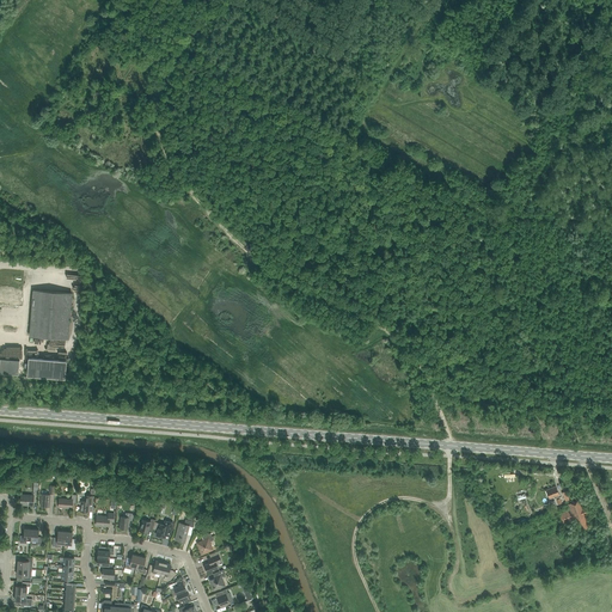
[(67,338),(71,293),(32,291),(30,336),(67,338)]
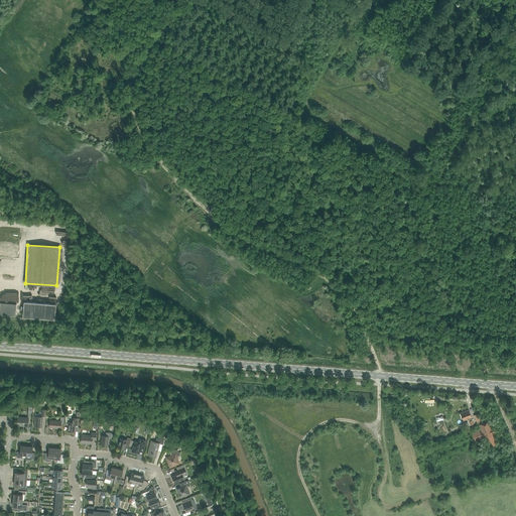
[(20,306),(20,310),(23,311),(22,316),(54,319),(55,304),(23,301),(23,306),(20,306)]
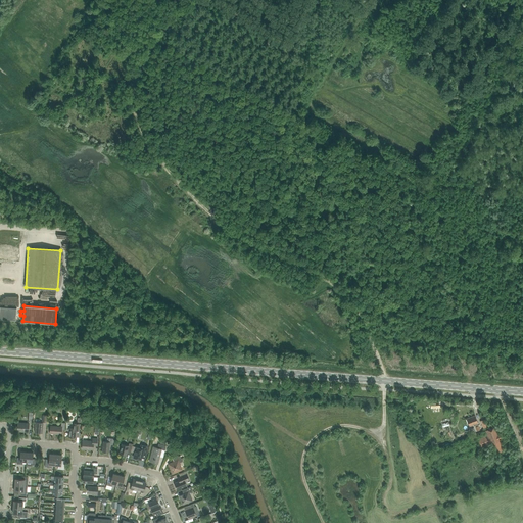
[(0,319),(15,320),(16,307),(0,306),(0,319)]
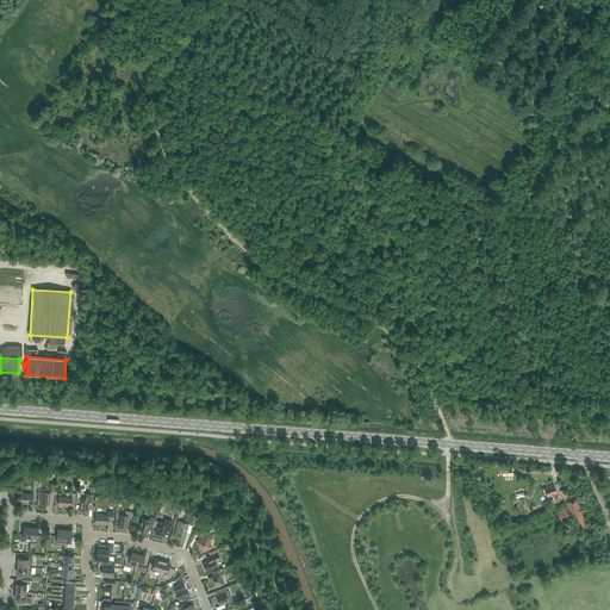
[(556,493),(558,493),(554,484),(543,489),(547,497),(553,495),(554,498),(556,503),(560,500),(558,497),(556,493)]
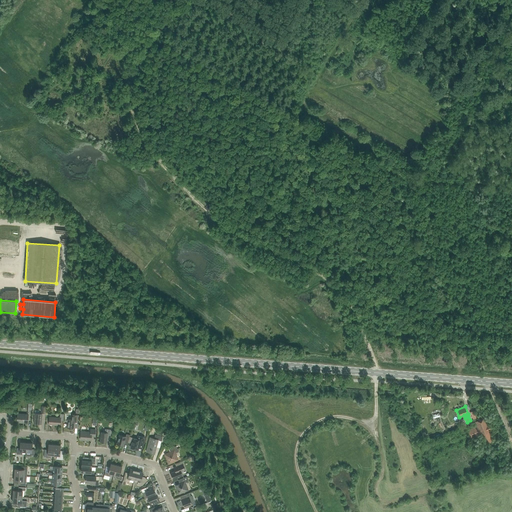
[(28,423),(28,414),(17,413),(17,422),(28,423)]
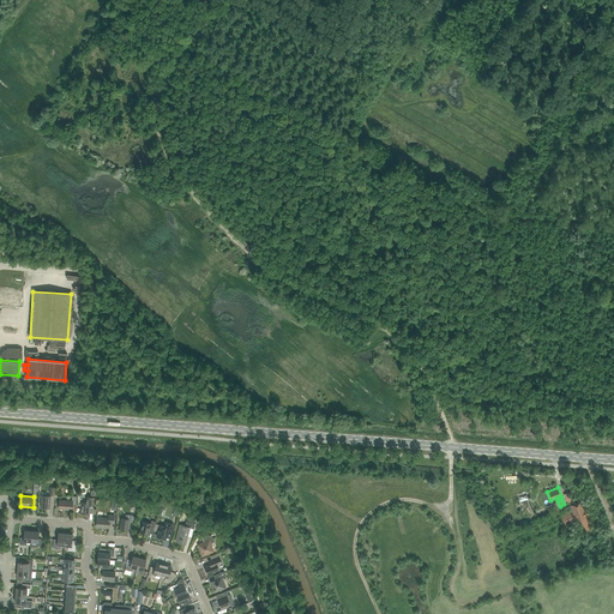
[(50,497),(49,497),(41,495),(41,507),(49,509),(50,497)]
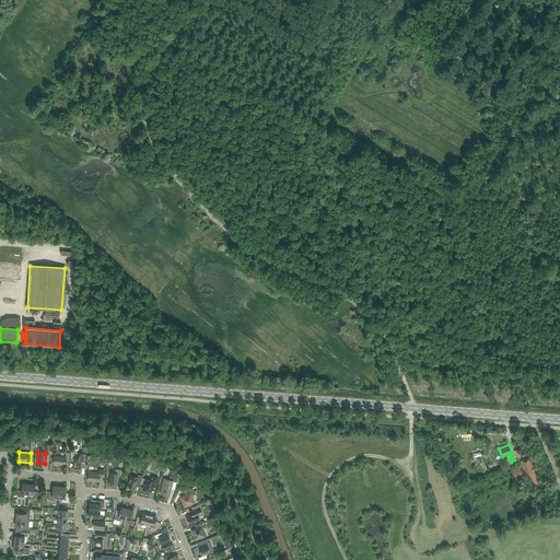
[(54,464),(66,465),(67,461),(70,461),(70,453),(66,453),(66,457),(54,456),(54,464)]
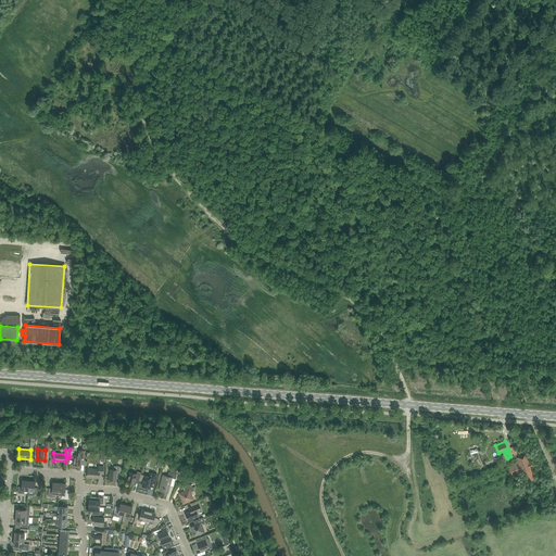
[(84,458),(85,451),(78,451),(77,455),(74,455),(73,465),(80,465),(80,458),(84,458)]
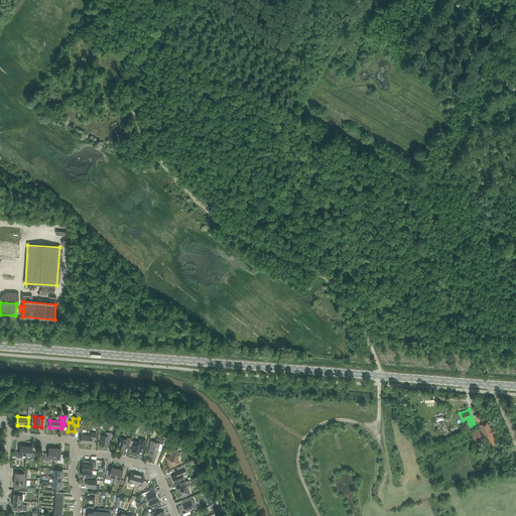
[(481,429),(471,434),(474,442),(478,440),(480,442),(483,441),(482,439),(485,437),(488,447),(498,443),(493,432),(496,431),(494,427),(492,429),(488,421),(479,425),(481,429)]
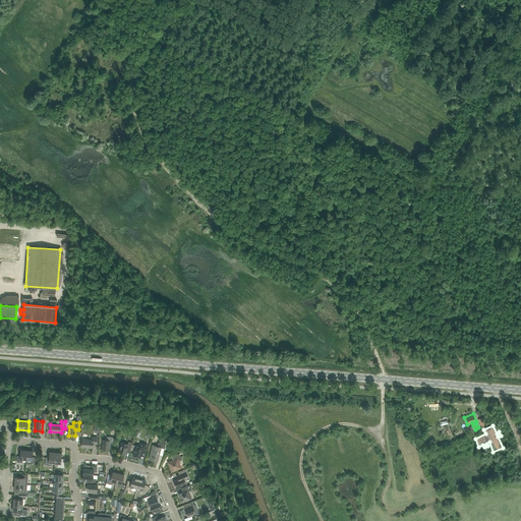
[(97,445),(98,438),(93,437),(92,440),(82,439),(81,448),(89,448),(89,449),(93,449),(93,444),(97,445)]
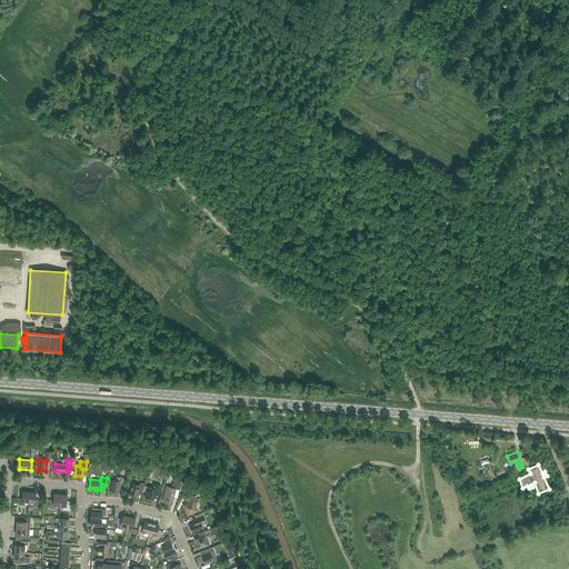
[(122,485),(123,478),(117,477),(117,480),(112,480),(112,491),(119,491),(119,483),(122,485)]
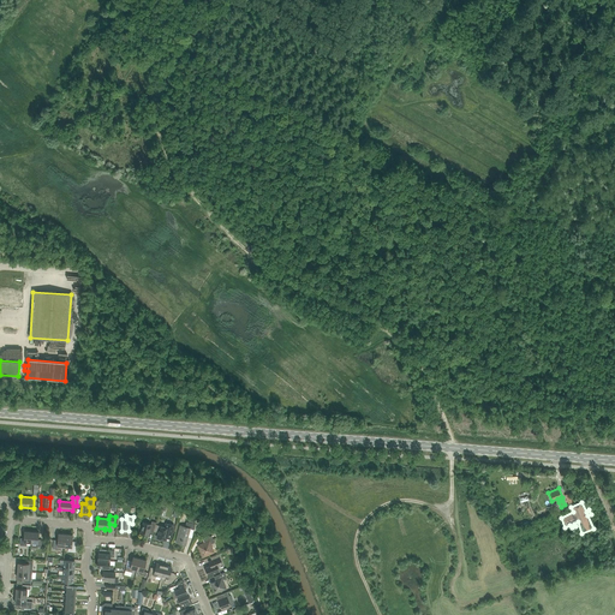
[(154,531),(156,523),(151,521),(151,524),(143,523),(141,533),(148,536),(149,531),(150,530),(154,531)]
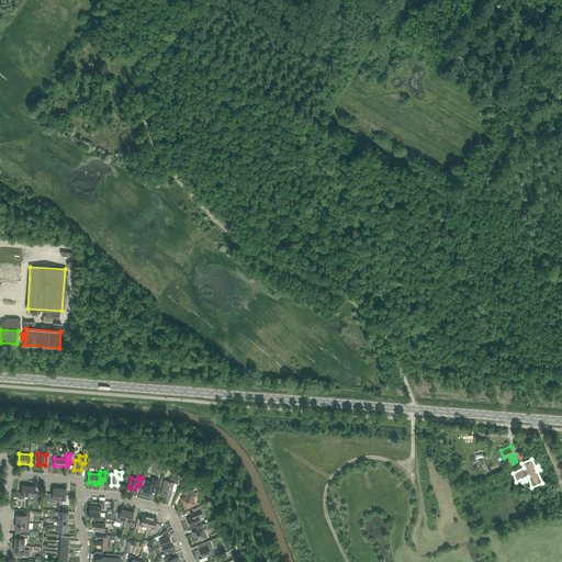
[(177,484),(179,479),(170,476),(169,481),(165,480),(160,496),(169,498),(173,483),(177,484)]
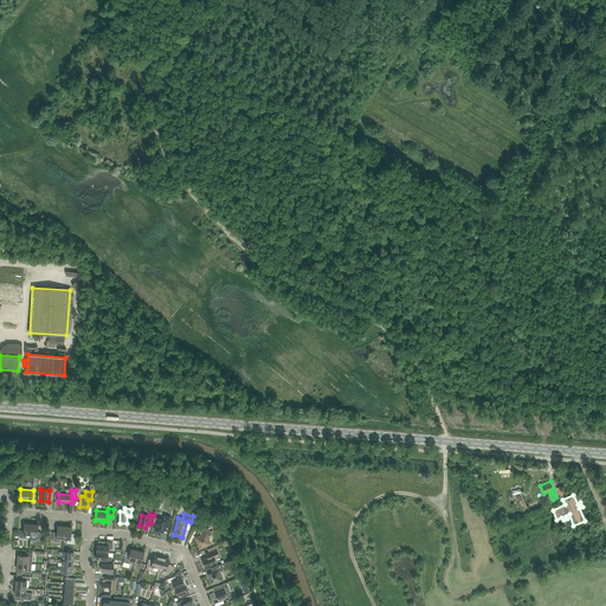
[(155,530),(163,533),(165,530),(168,530),(172,517),(163,516),(162,520),(158,519),(155,530)]
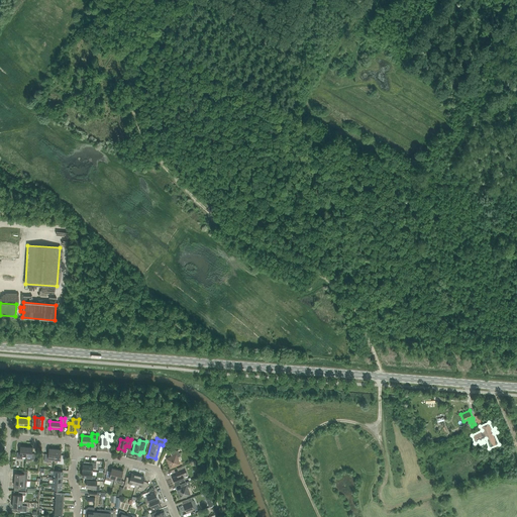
[(25,456),(26,447),(20,446),(20,452),(17,452),(16,458),(22,459),(22,455),(25,456)]
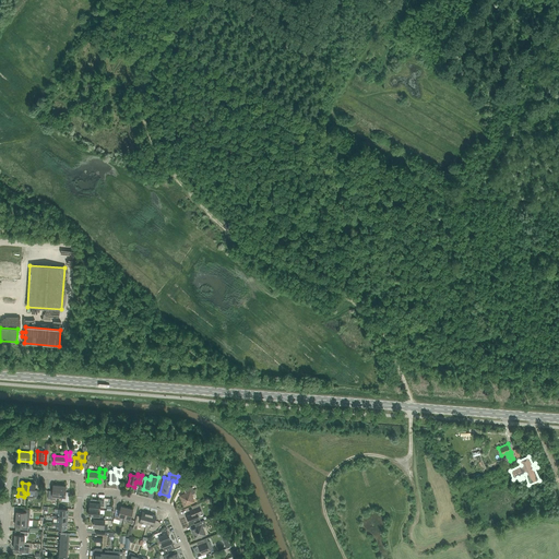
[(35,490),(35,484),(28,484),(27,494),(27,498),(34,498),(34,497),(37,497),(38,490),(35,490)]
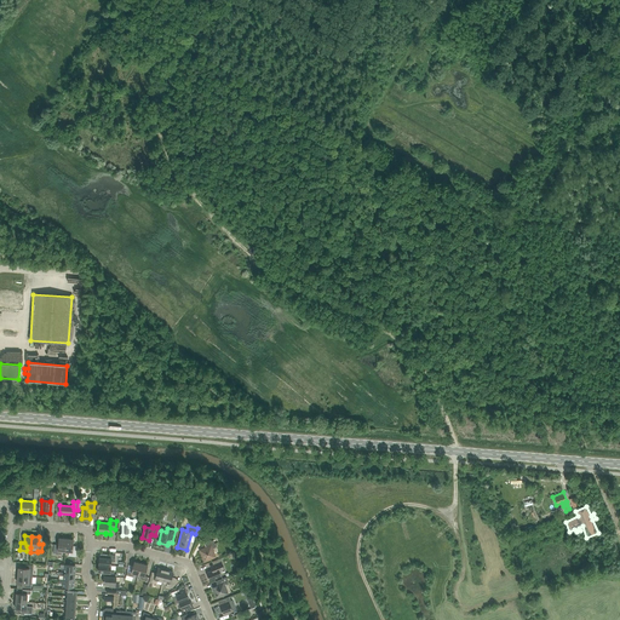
[(65,551),(67,539),(58,538),(58,545),(53,544),(53,554),(61,555),(62,551),(65,551)]
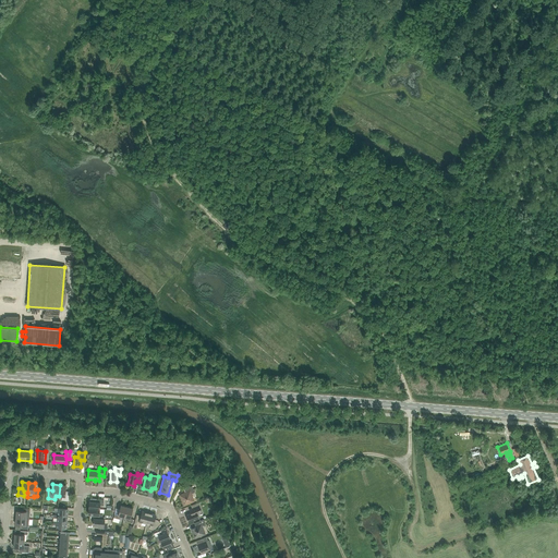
[(60,485),(59,496),(62,496),(62,500),(68,501),(69,492),(65,492),(67,485),(60,485)]
